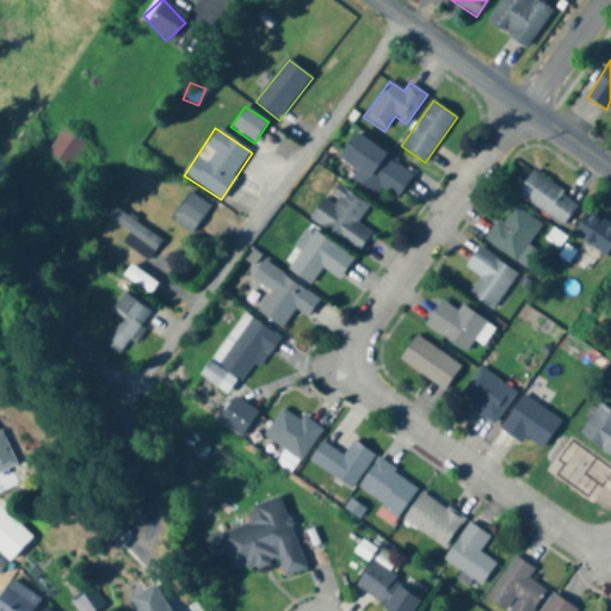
[(72,170),(87,143),(61,129),(47,154),(72,170)]
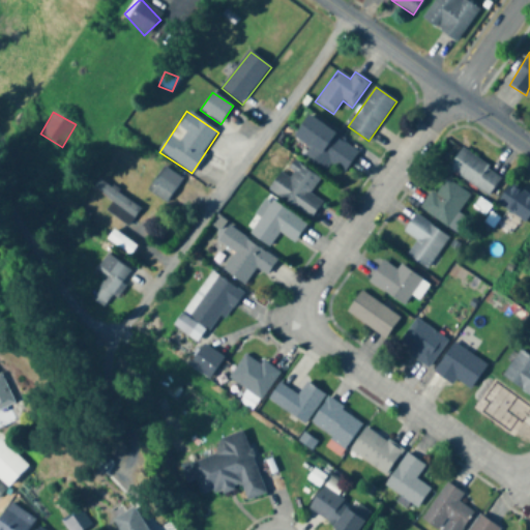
[(305,155),(340,178),(358,149),(306,115),(292,137),(310,148),(305,155)]
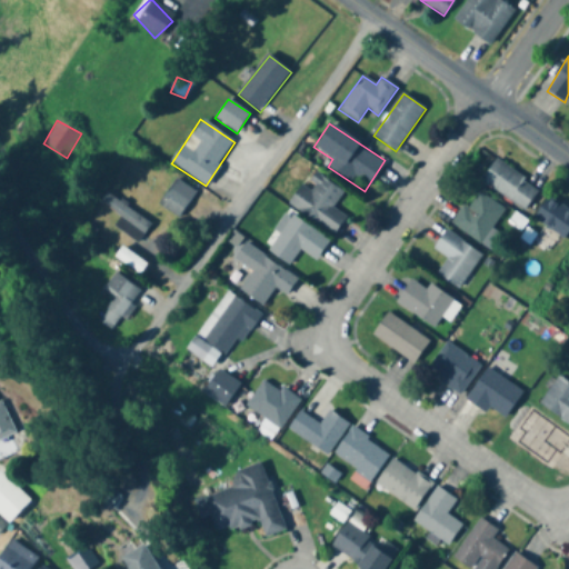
[(539,188),(493,161),(480,183),(525,211),(539,188)]
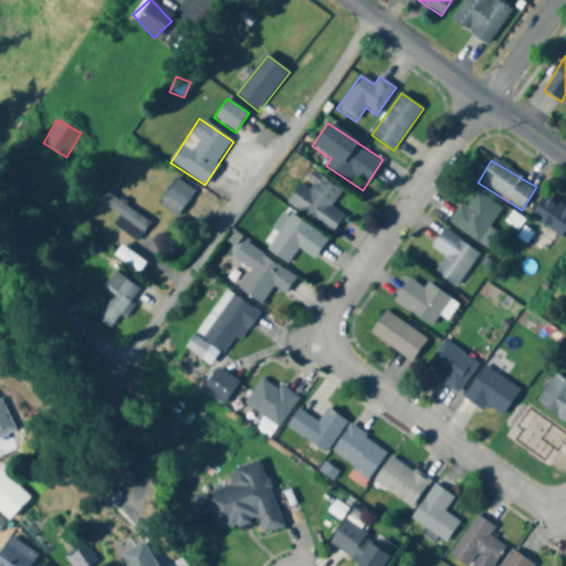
[(332,234),(344,216),(329,207),(341,190),(310,170),(287,205),(332,234)]
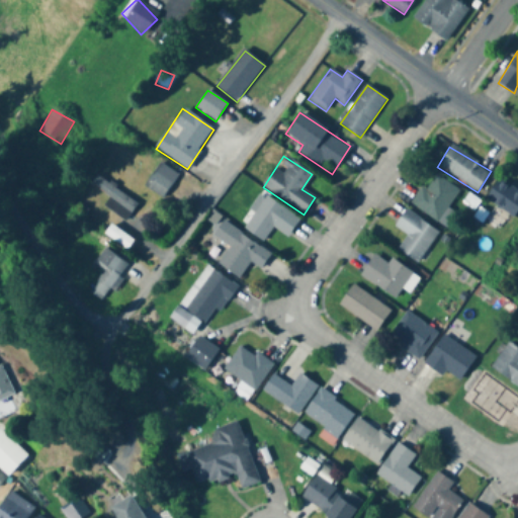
[(178,176),(161,164),(144,186),(162,199),(178,176)]
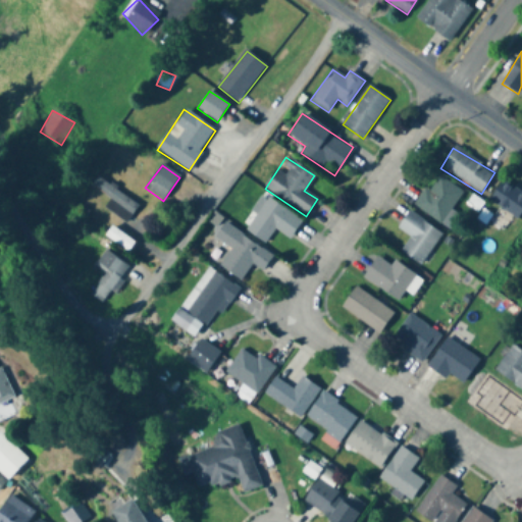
[(442,225),(464,193),(436,174),(415,207),(442,225)]
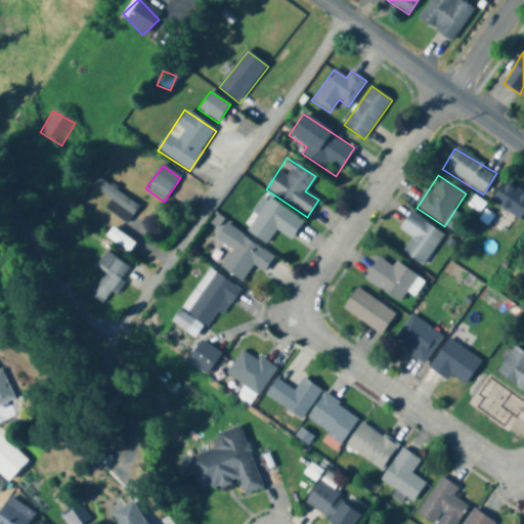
[(91,187),(131,217),(138,207),(98,177),(91,187)]
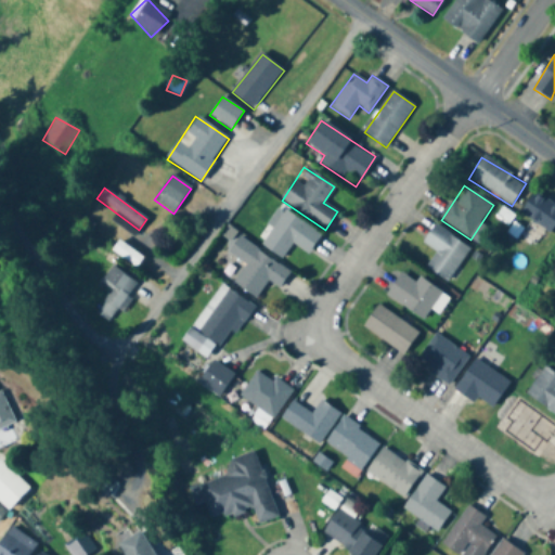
[(554,223),(554,206),(534,192),(519,214),(550,233),(554,223)]
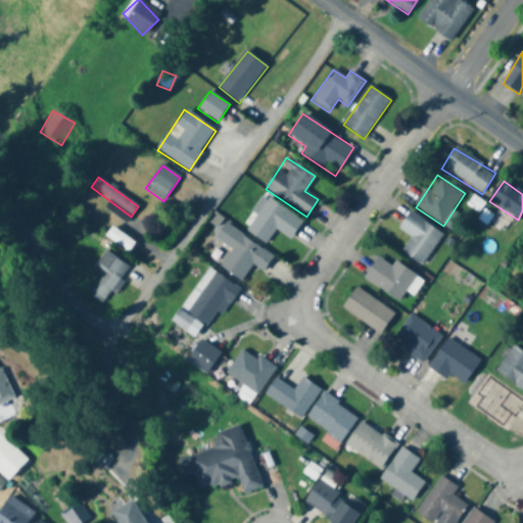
[(302,222),(269,198),(246,231),(266,244),(276,230),(290,239),(302,222)]
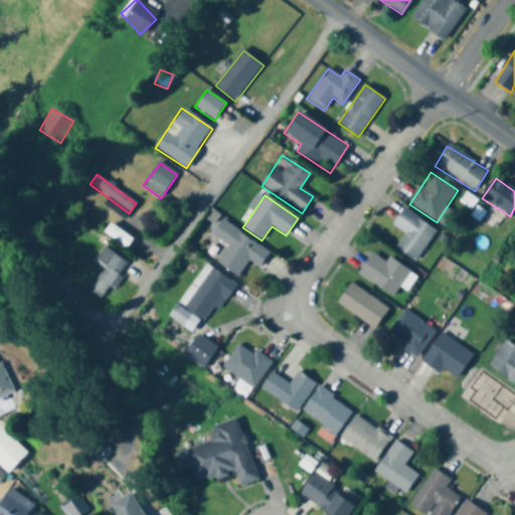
[(414,263),(437,231),(403,208),(392,225),(405,234),(395,249),(414,263)]
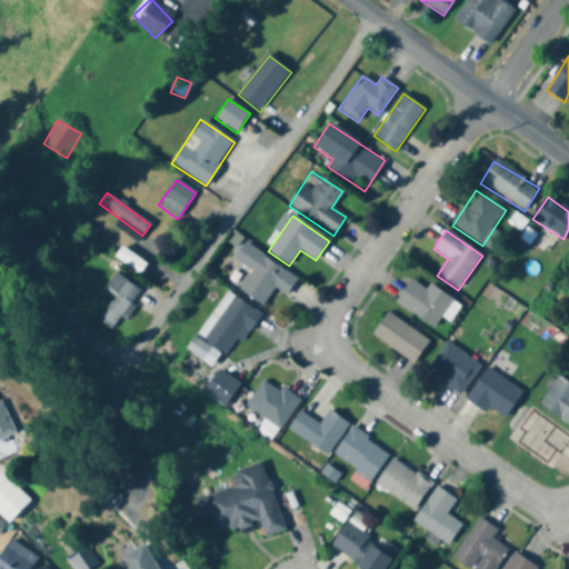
[(298,279),(245,243),(233,260),(251,271),(239,290),(262,306),(275,288),(287,296),(298,279)]
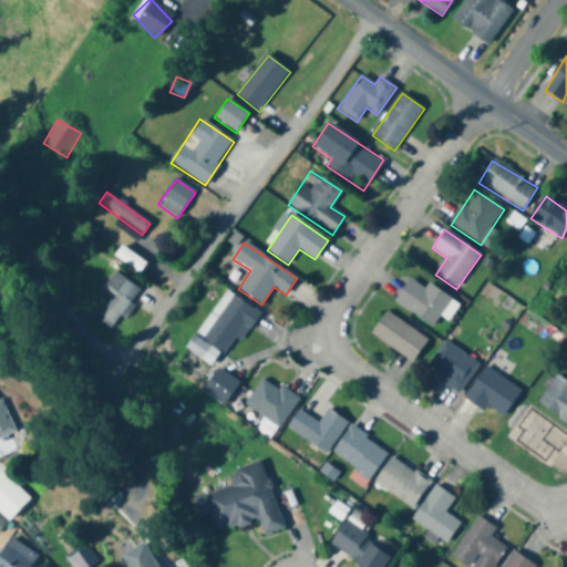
[(145,265),(123,245),(114,255),(137,275),(145,265)]
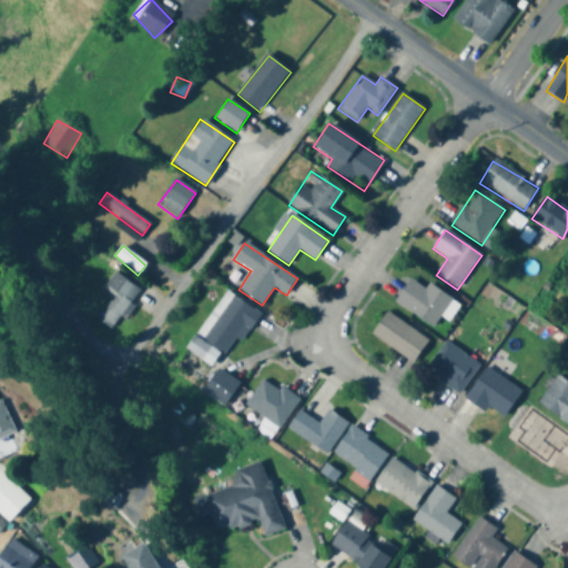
[(102,292),(112,298),(98,321),(112,331),(140,290),(114,272),(102,292)]
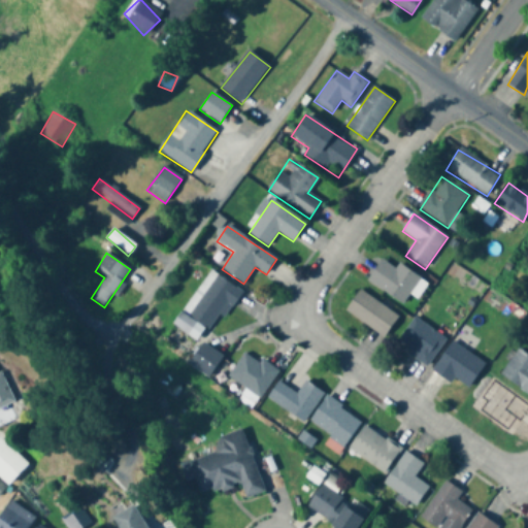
[(395,269),(381,259),(366,281),(401,305),(420,278),(398,264),(395,269)]
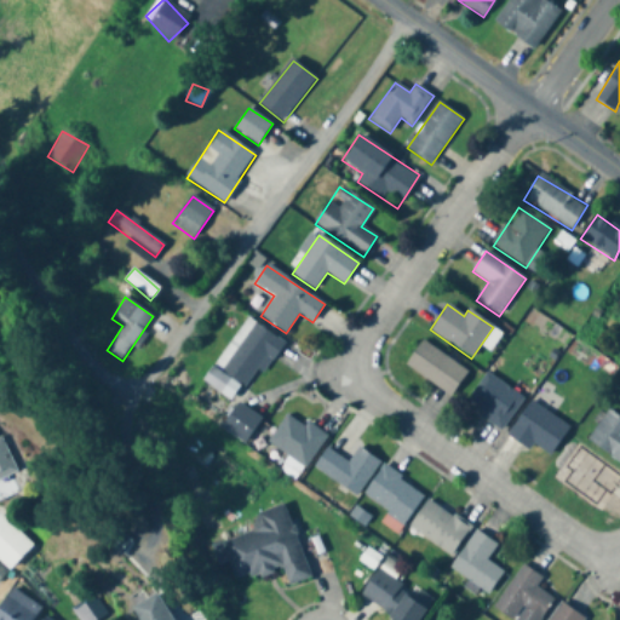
[(214,367),(248,391),(282,343),(248,319),(214,367)]
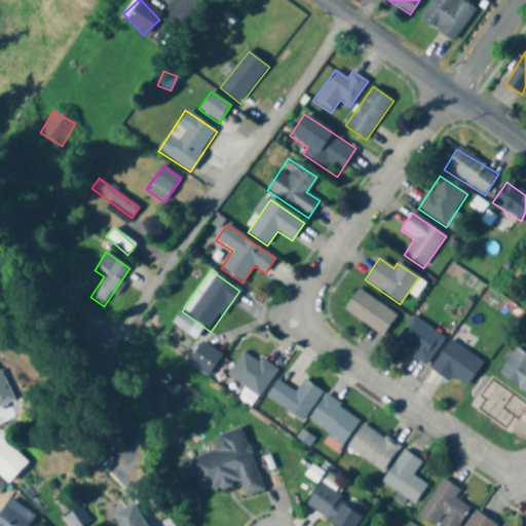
[(343,309),(381,336),(397,315),(359,289),(343,309)]
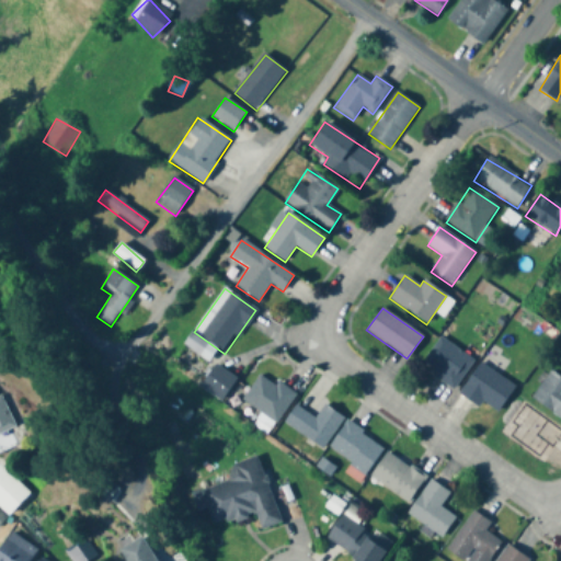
[(473,361),(441,336),(420,365),(454,389),(473,361)]
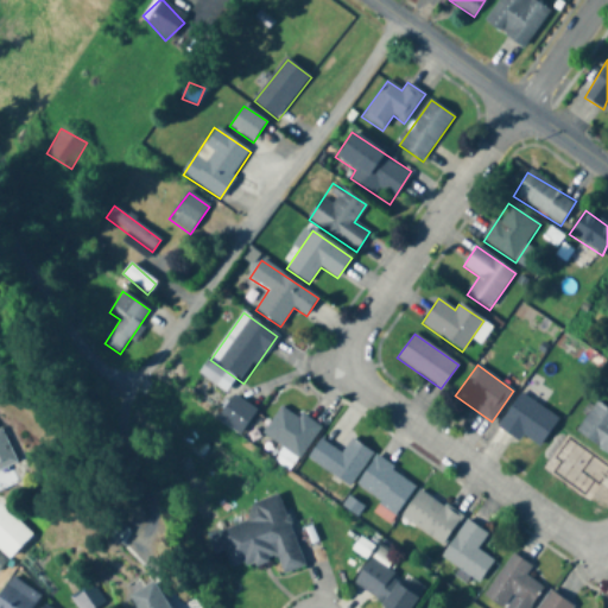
[(558,416),(519,393),(499,426),(539,449),(558,416)]
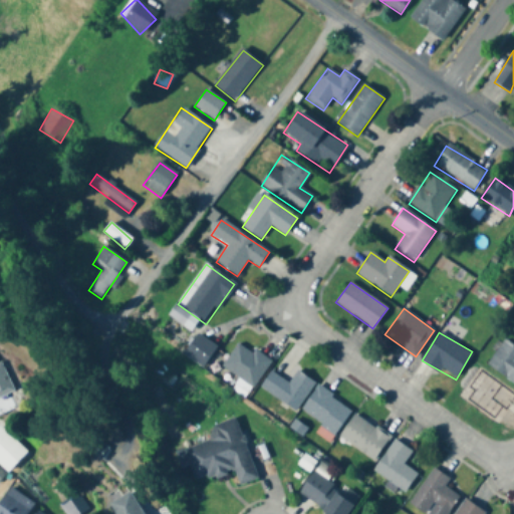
[(201,355),(210,353),(207,336),(198,338),(201,355)]
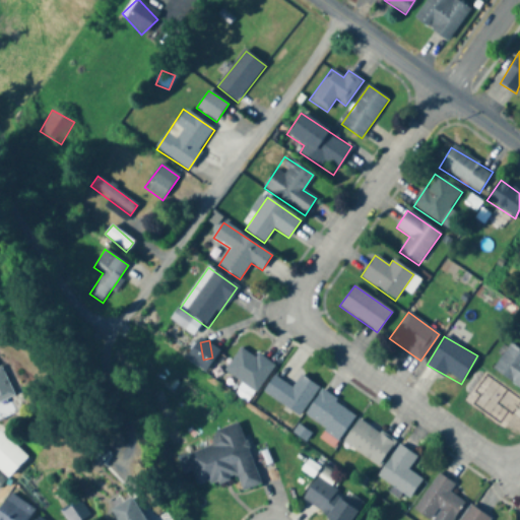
[(519,387),(519,349),(510,342),(492,368),(519,387)]
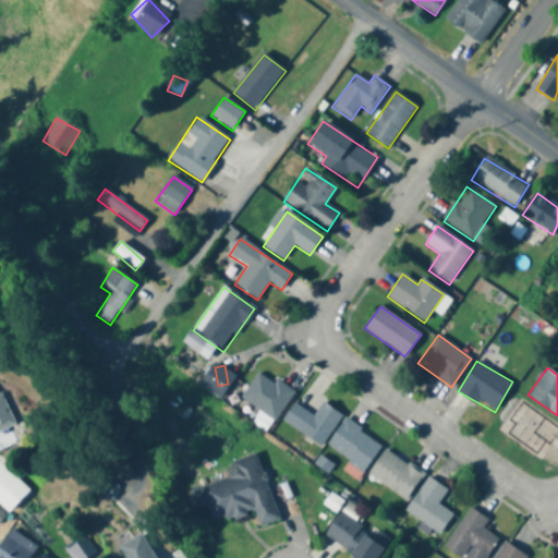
[(258,370),(240,398),(275,421),(293,392),(258,370)]
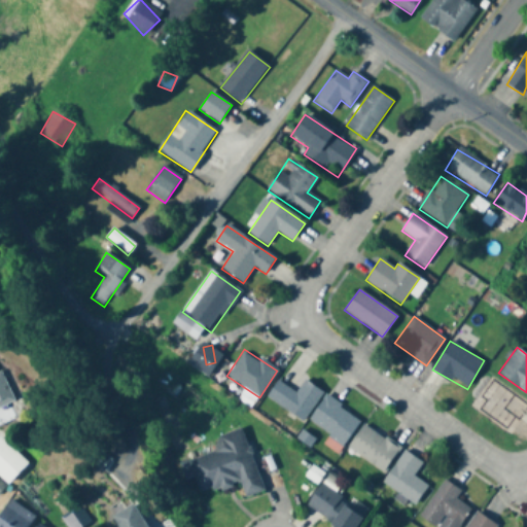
[(0,371),(0,407),(16,398),(2,371),(0,371)]
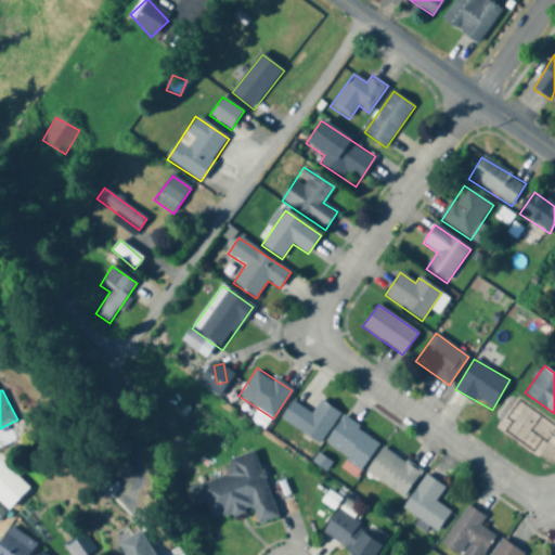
[(280,417),(318,444),(340,413),(321,399),(311,413),(293,400),(280,417)]
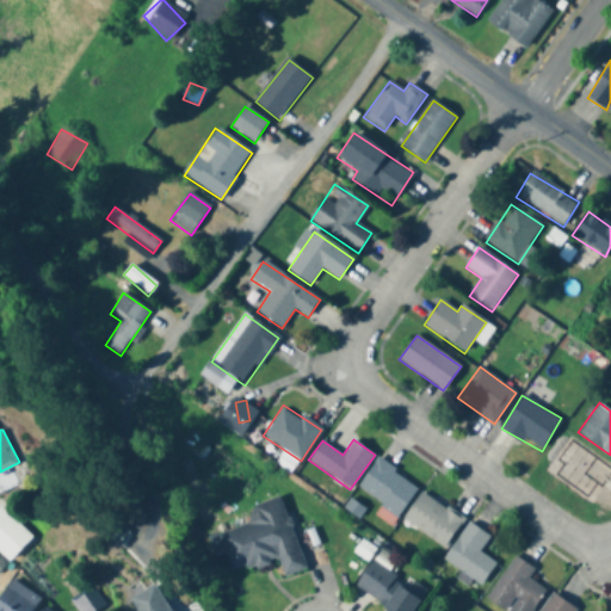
[(397,517),(418,486),(377,458),(357,488),(397,517)]
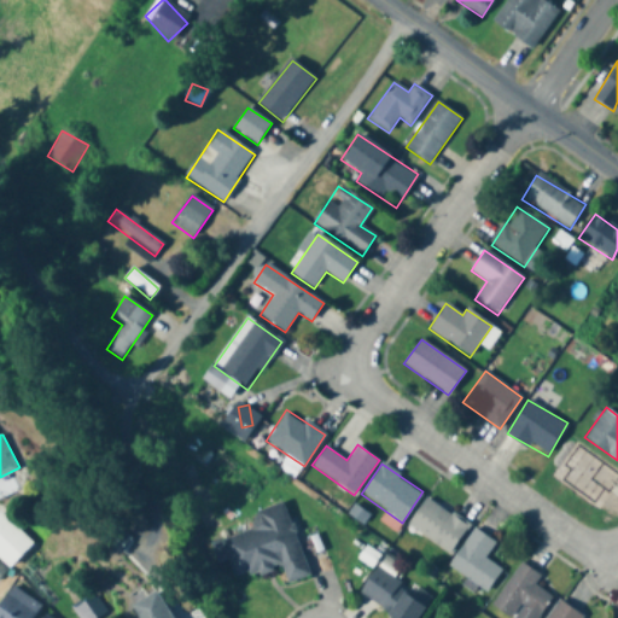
[(450,553),(468,524),(426,497),(408,526),(450,553)]
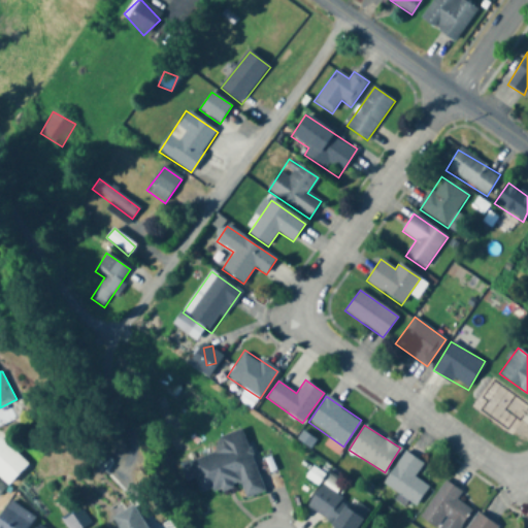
[(189,461),(200,497),(240,485),(244,499),(264,493),(244,429),(212,439),(217,453),(189,461)]
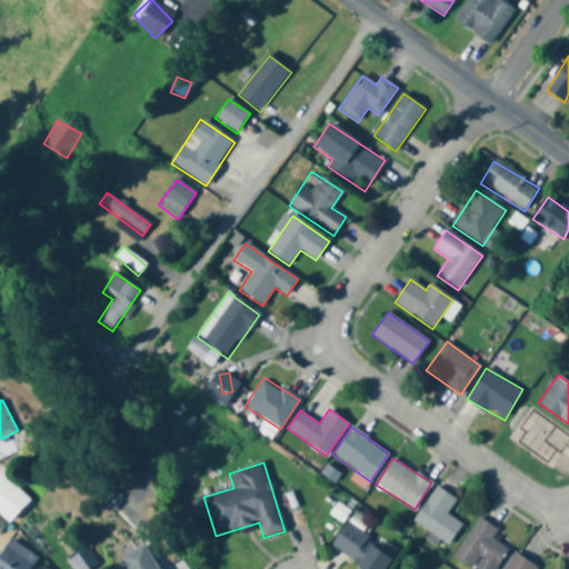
[(0,516),(8,523),(31,500),(0,470),(0,516)]
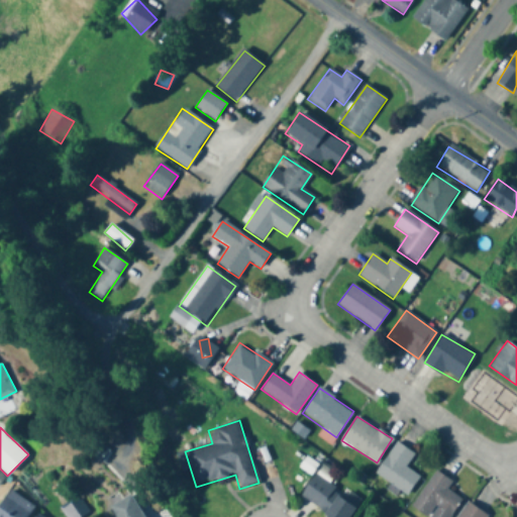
[(414,454),(397,442),(375,474),(407,496),(420,477),(406,467),(414,454)]
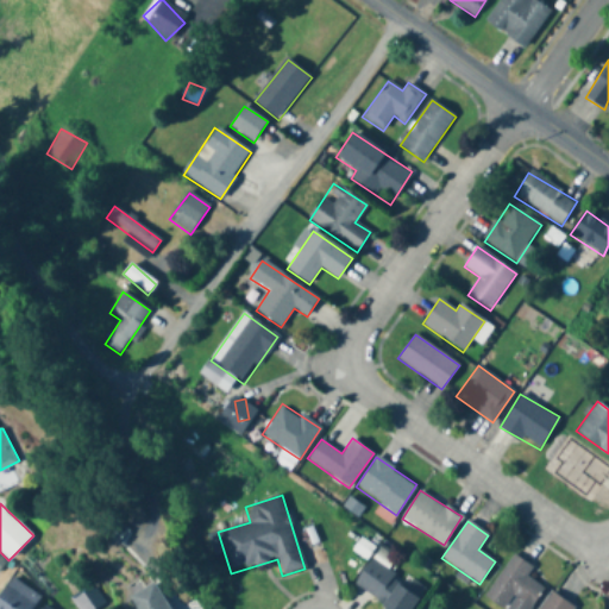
[(531,608),(544,588),(527,577),(533,567),(513,554),(484,598),(500,608),(531,608)]
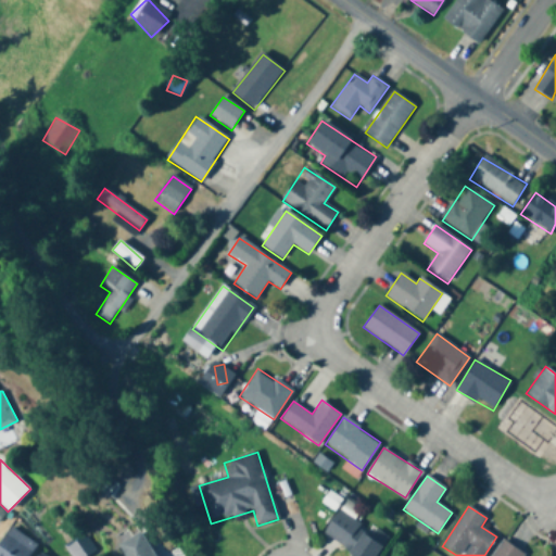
[(324,535),(353,554),(351,555),(375,555),(383,543),(337,514),(324,535)]
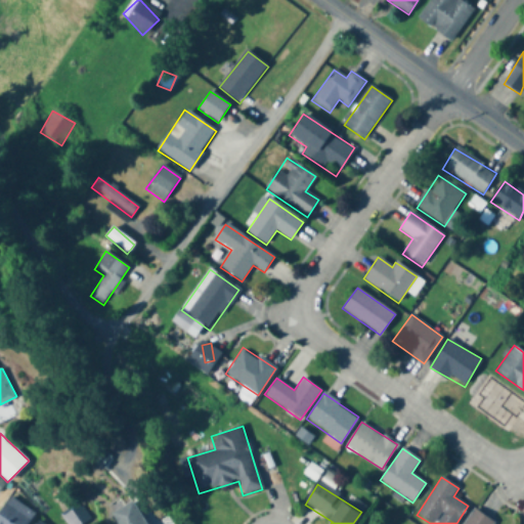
[(0,523),(28,523),(35,514),(9,497),(0,512),(0,523)]
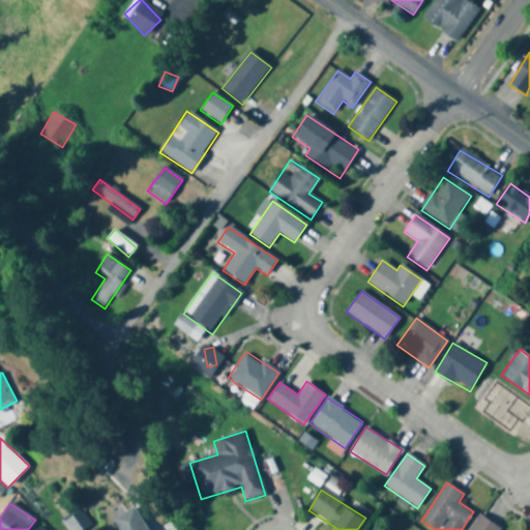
[(148,529),(135,507),(114,520),(120,529),(148,529)]
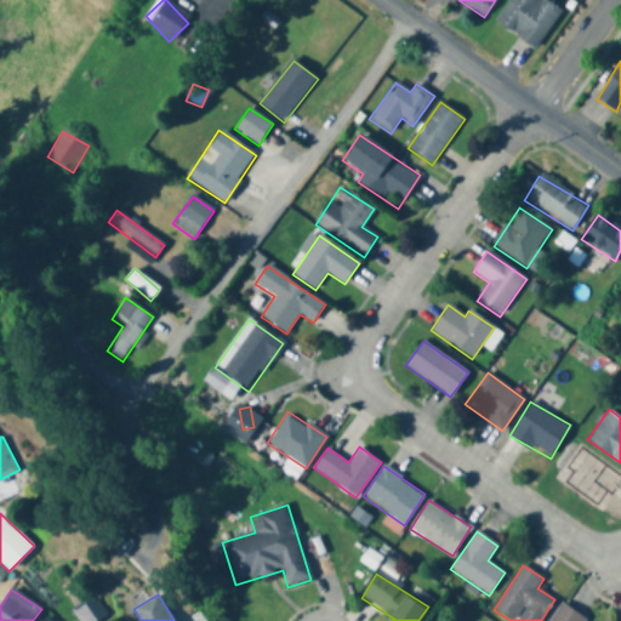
[(586,620),(562,603),(550,620),(586,620)]
